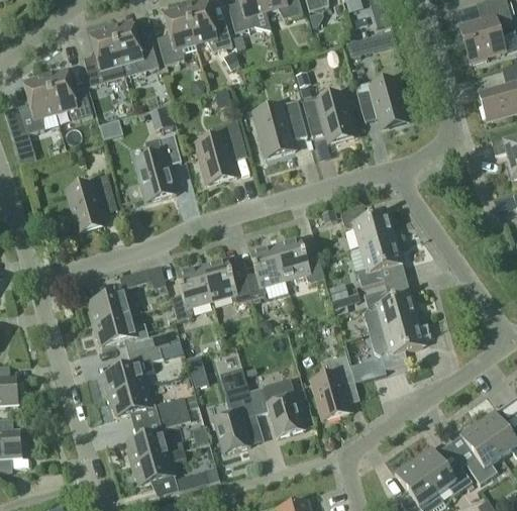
[(185,6),(195,42),(206,39),(212,49),(232,44),(224,17),(212,21),(206,0),(185,6)]
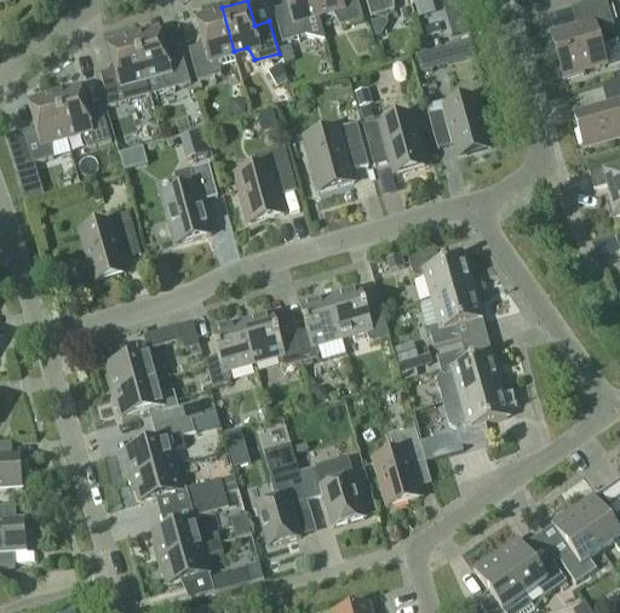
[(282,38),(305,30),(325,36),(319,11),(315,0),(287,0),(273,5),(282,38)]
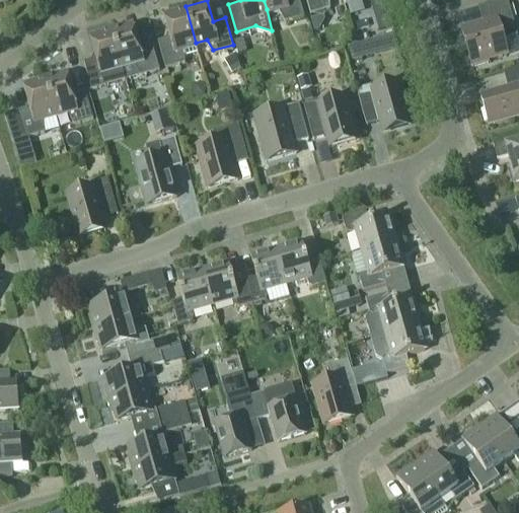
[(264,0),(267,9),(278,6),(284,17),(303,12),(300,0),(264,0)]
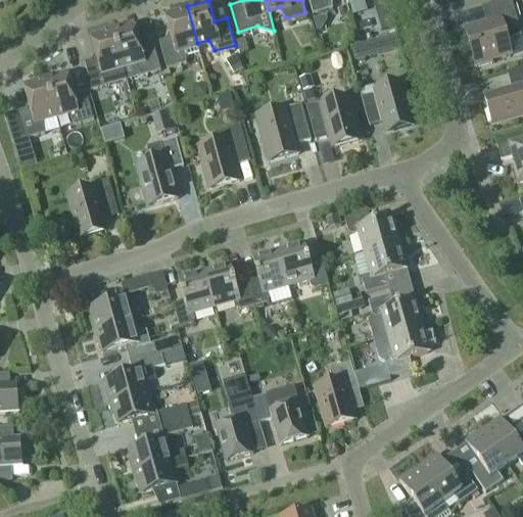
[(310,0),(313,10),(332,4),(332,0),(310,0)]
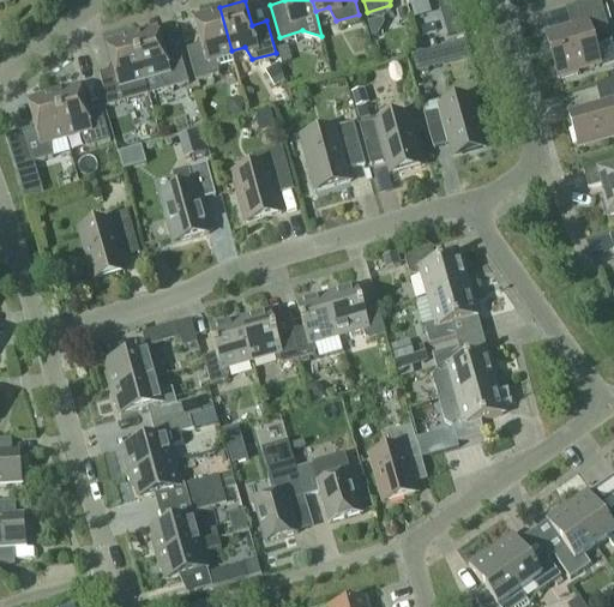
[(439,0),(443,10),(458,5),(456,0),(439,0)]
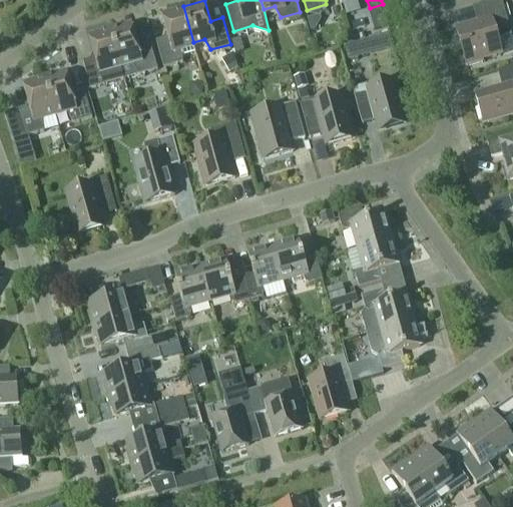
[(497,34),(511,30),(502,0),(487,0),(472,4),(476,17),(455,23),(468,70),(470,70),(467,61),(482,57),(481,55),(501,49),(497,34)]
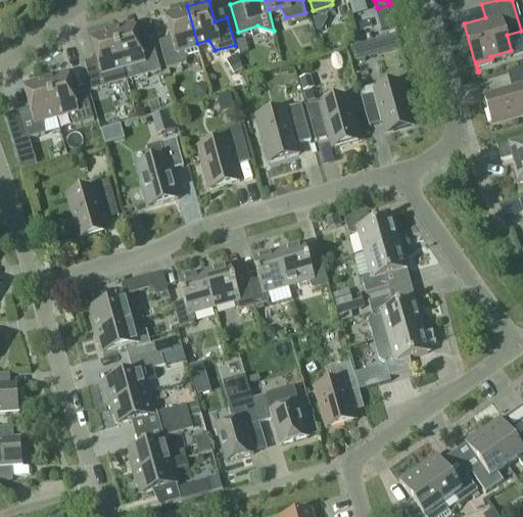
[(185,46),(197,43),(187,6),(164,12),(171,34),(158,37),(167,64),(186,59),(185,46)]
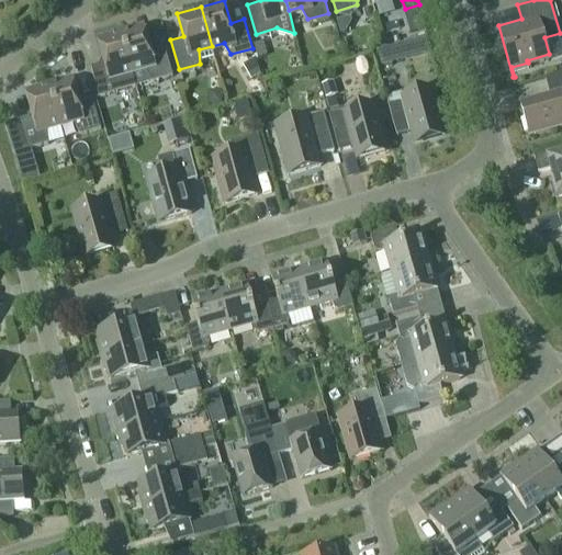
[(121,30),(132,69),(145,66),(150,77),(172,71),(164,42),(150,46),(144,23),(121,30)]
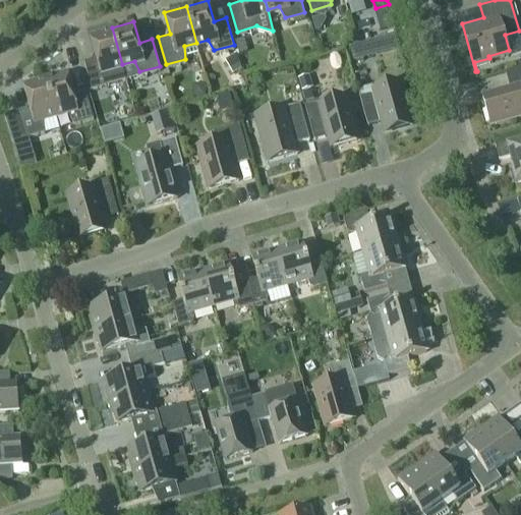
[(110,67),(122,64),(112,27),(90,34),(96,55),(83,58),(92,86),(111,80),(110,67)]
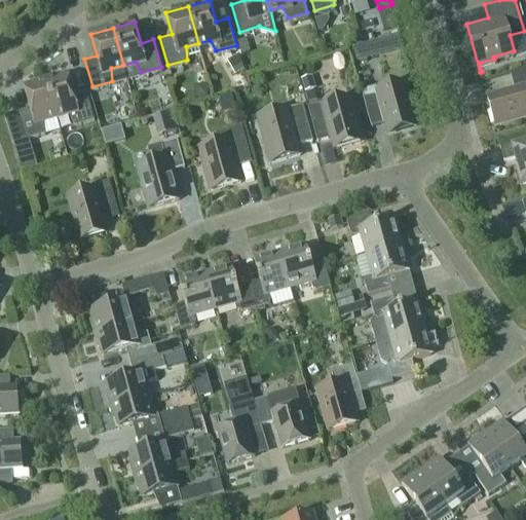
[(242,35),(236,36),(240,48),(247,46),(242,35)]
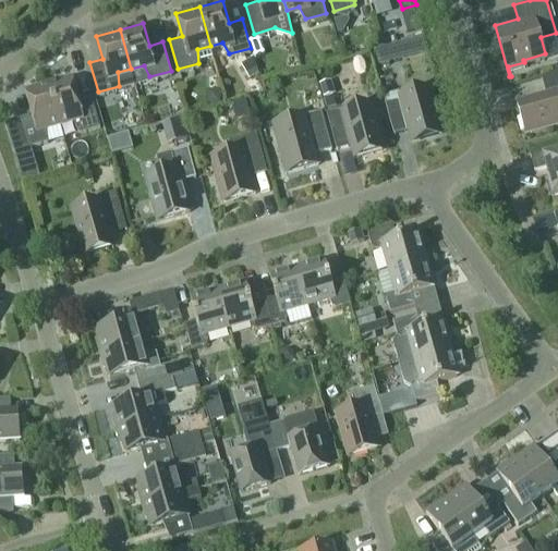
[(400,38),(375,45),(378,59),(403,52),(400,38)]
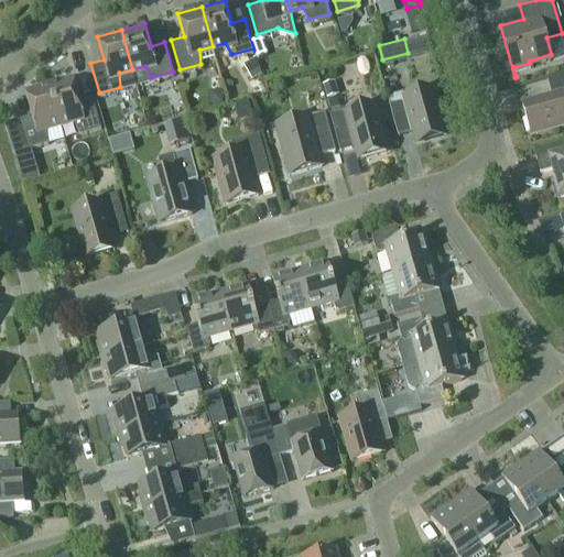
[(256,53),(243,61),(251,74),(260,68),(256,53)]
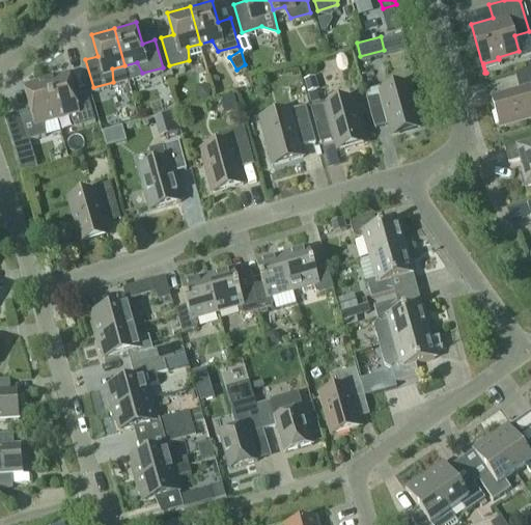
[(530,63),(514,70),(519,85),(491,93),(499,123),(530,114),(530,63)]
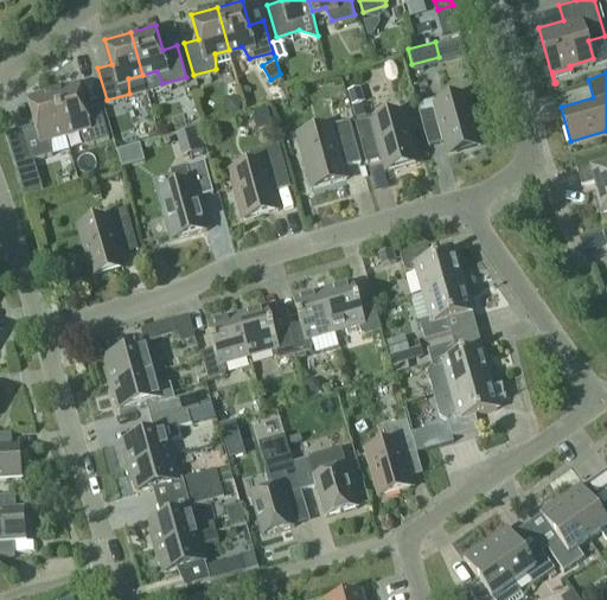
[(52,89),(64,132),(78,127),(85,140),(108,134),(100,102),(84,106),(78,82),(52,89)]
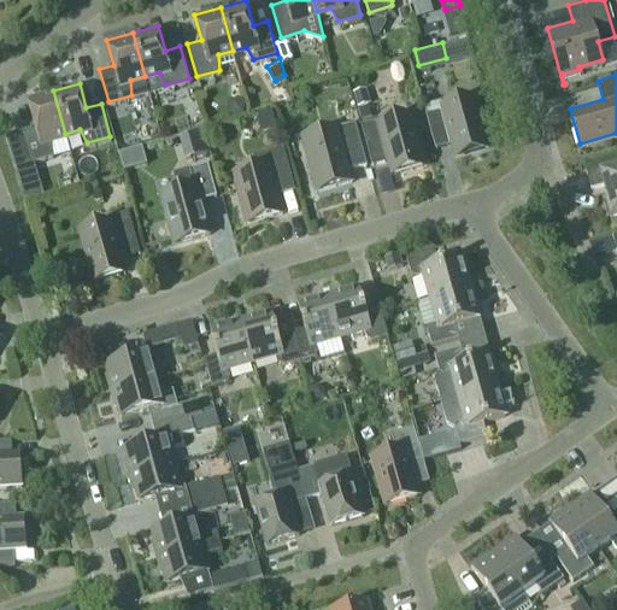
[(364,84),(353,88),(358,101),(368,99),(364,84)]
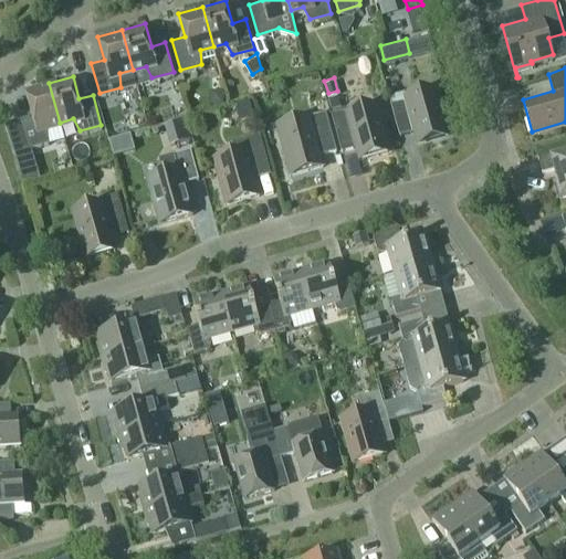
[(48,126),(60,123),(49,83),(25,90),(32,112),(19,116),(27,146),(48,139),(48,126)]
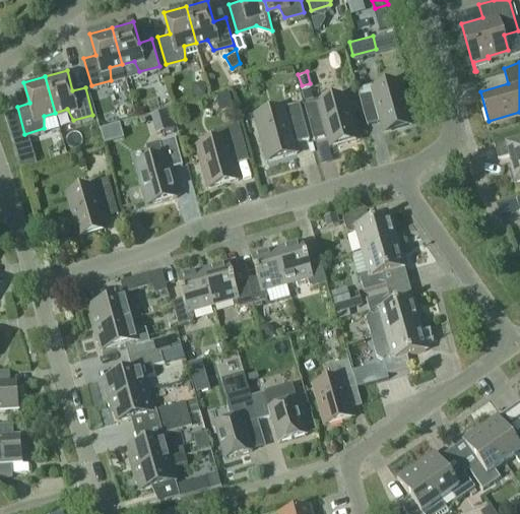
[(383,126),(408,119),(397,78),(373,85),(371,80),(356,84),(367,121),(380,117),(383,126)]
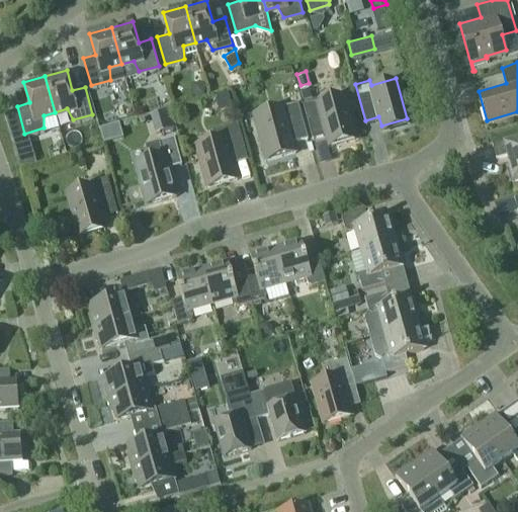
[(328,140),(354,133),(343,92),(318,99),(317,95),(301,99),(312,135),(326,131),(328,140)]
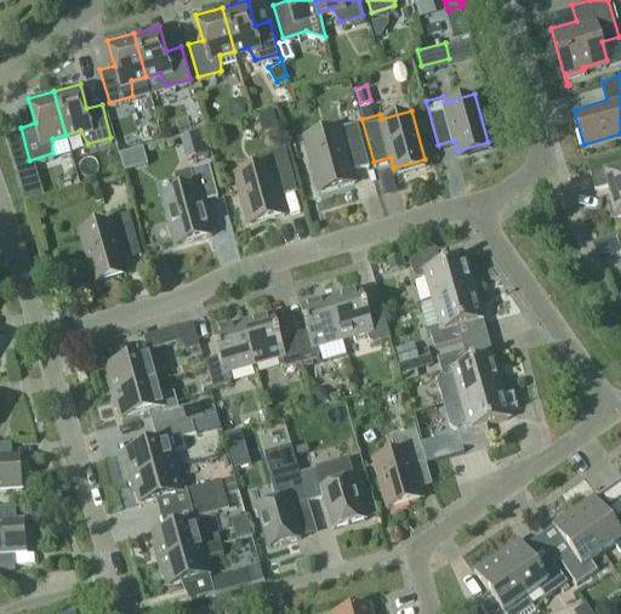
[(349,166),(369,161),(357,119),(339,124),(303,134),(319,188),(353,178),(349,166)]
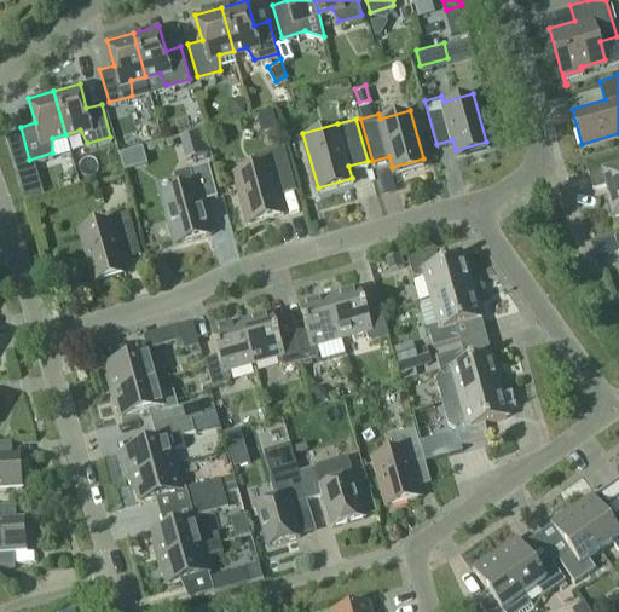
[(201,125),(187,128),(194,150),(207,146),(201,125)]
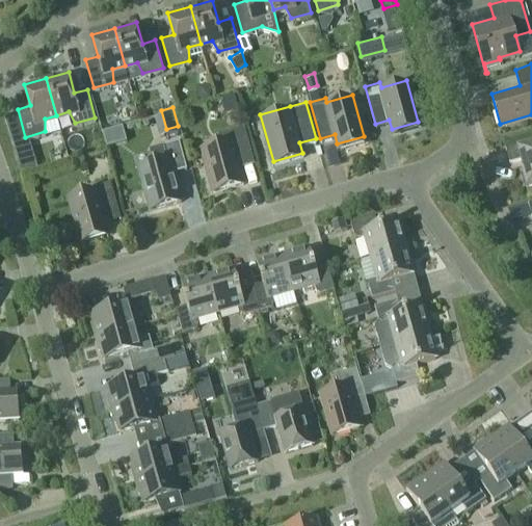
[(212,188),(243,180),(236,154),(250,150),(243,123),(217,130),(220,140),(201,146),(212,188)]
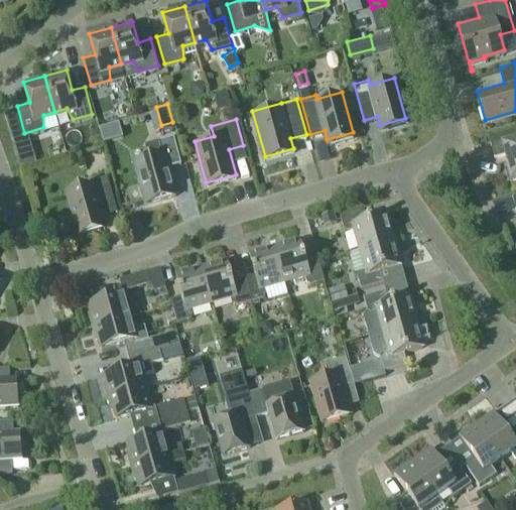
[(515,132),(490,140),(494,153),(505,150),(508,158),(505,159),(510,177),(515,174),(515,132)]
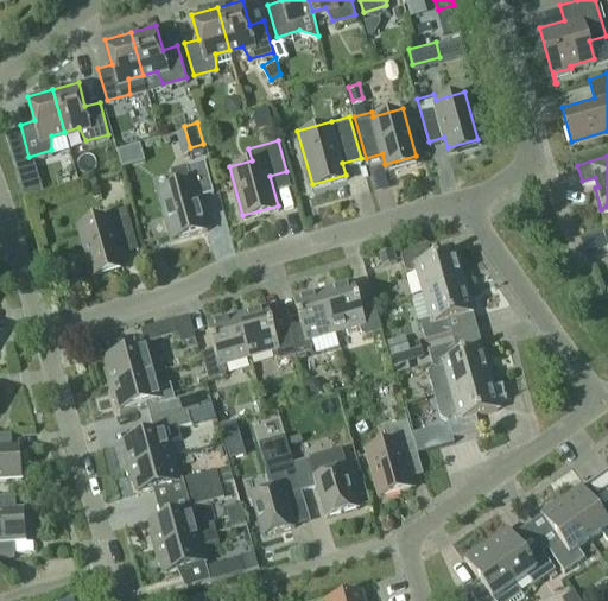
[(197,193),(213,189),(203,157),(170,165),(173,182),(158,187),(171,235),(207,226),(197,193)]
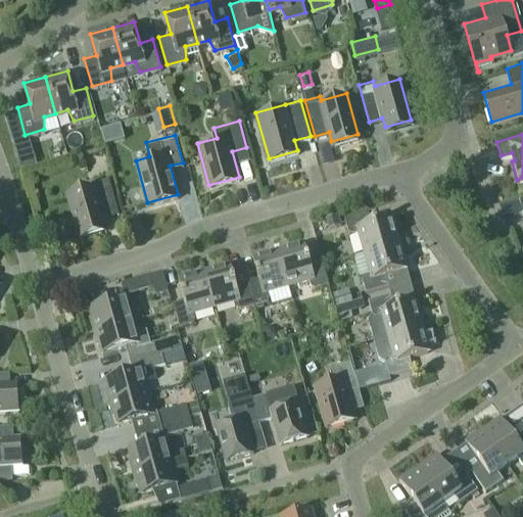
[(32,146),(15,150),(19,166),(36,160),(32,146)]
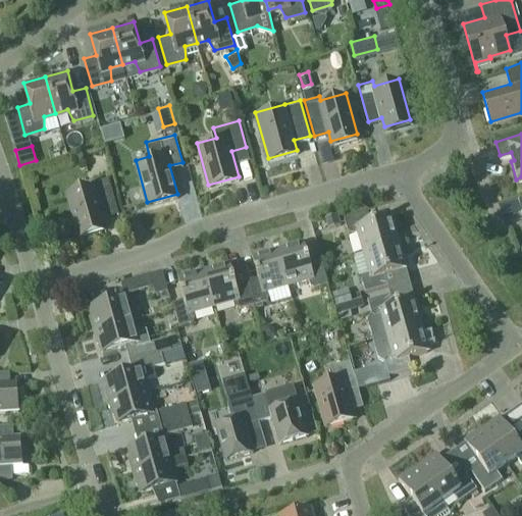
[(102,215),(118,210),(108,174),(91,179),(92,184),(66,191),(79,231),(104,223),(102,215)]
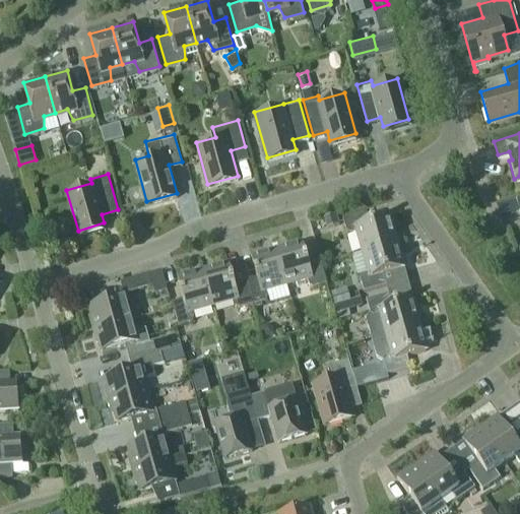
[(355,228),(362,248),(394,239),(392,230),(394,226),(391,215),(387,213),(369,218),(366,206),(342,213),(346,227),(349,229),(355,228)]
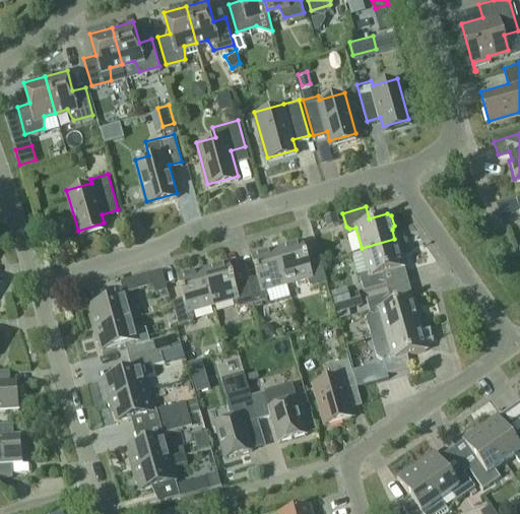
[(335,211),(324,214),(327,223),(338,220),(335,211)]
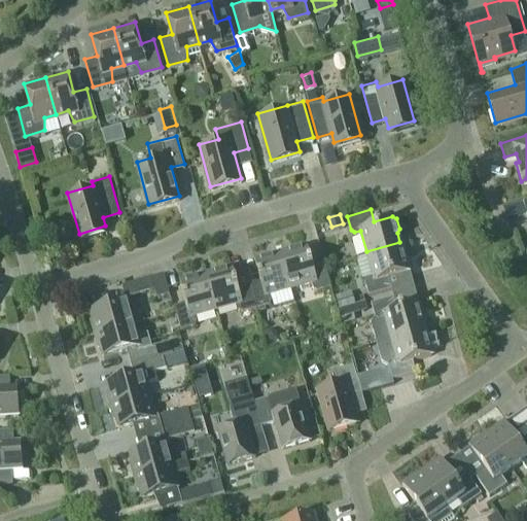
[(281,251),(290,285),(311,279),(313,285),(316,287),(330,283),(323,259),(312,263),(306,244),(303,242),(291,245),(289,248),(281,251)]
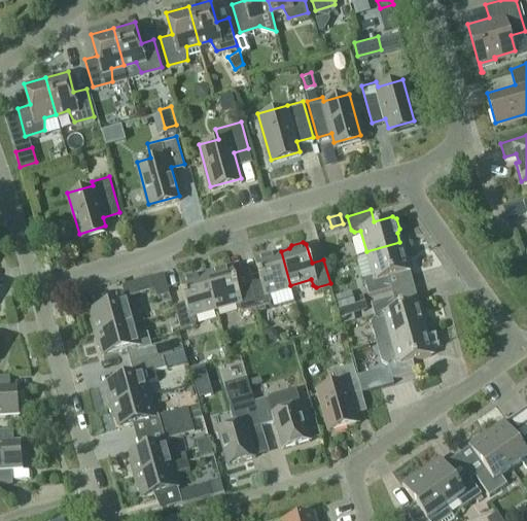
[(399,242),(366,251),(372,272),(366,274),(364,277),(367,291),(392,285),(388,273),(407,268),(409,264),(406,253),(402,251),(399,242)]
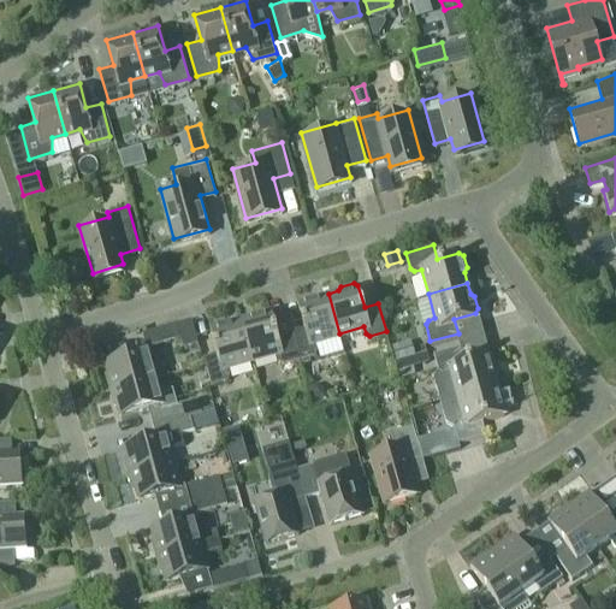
[(303,324),(290,327),(298,355),(314,352),(317,347),(315,340),(339,333),(329,294),(318,297),(313,294),(301,297),(297,302),(303,324)]
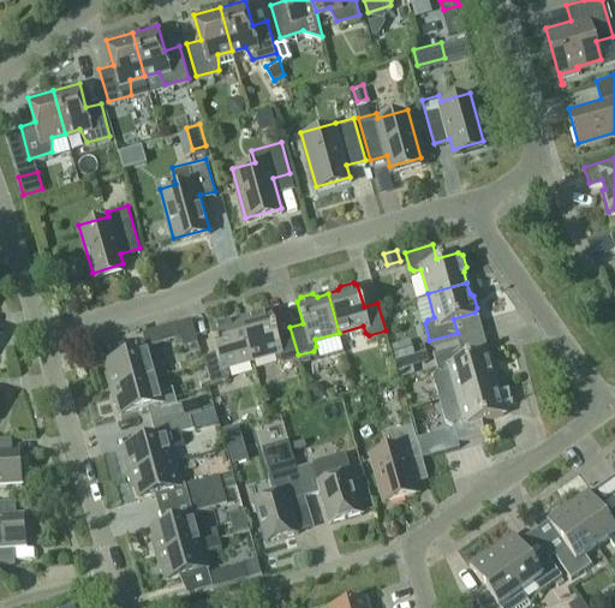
[(251,315),(240,319),(251,357),(275,351),(278,357),(282,359),(298,355),(290,327),(276,331),(270,309),(270,310),(266,308),(254,310),(251,315)]
